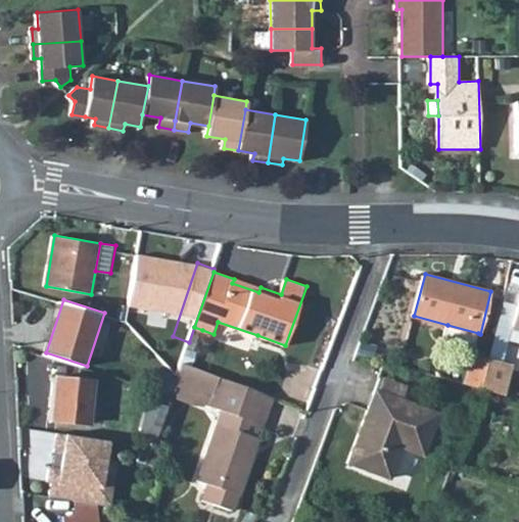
[(518,305),(504,301),(488,360),(504,364),(510,341),(514,326),(518,310),(518,305)]
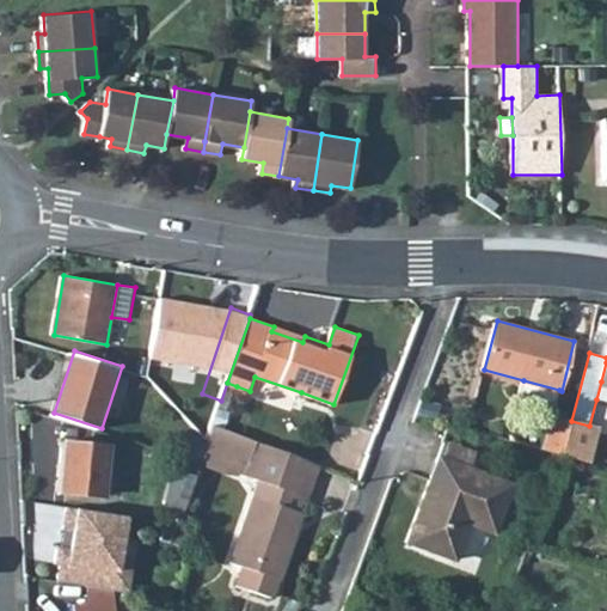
[(250,391),(249,393),(295,410),(301,392),(255,377),(250,391)]
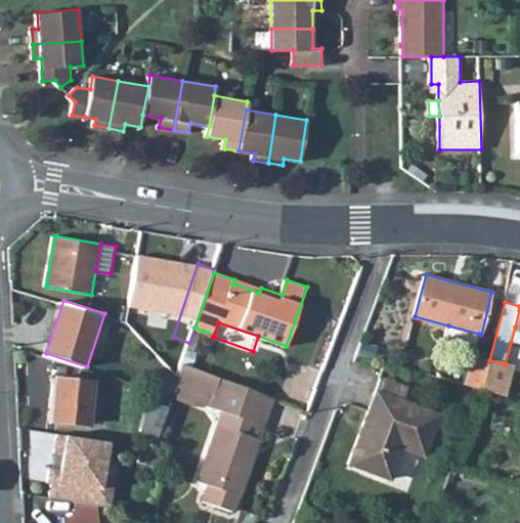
[(448,325),(445,340),(476,348),(479,334),(448,325)]
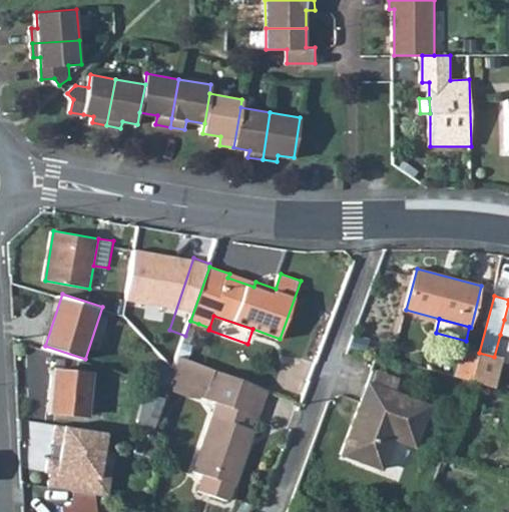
[(508,321),(504,320),(500,335),(508,336),(508,321)]
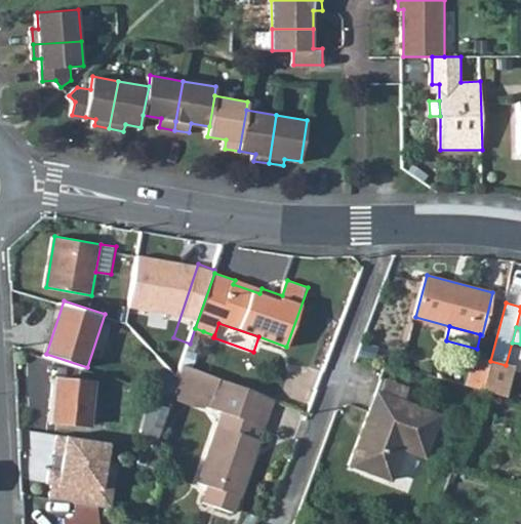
[(190,344),(189,349),(196,352),(203,331),(195,328),(190,344)]
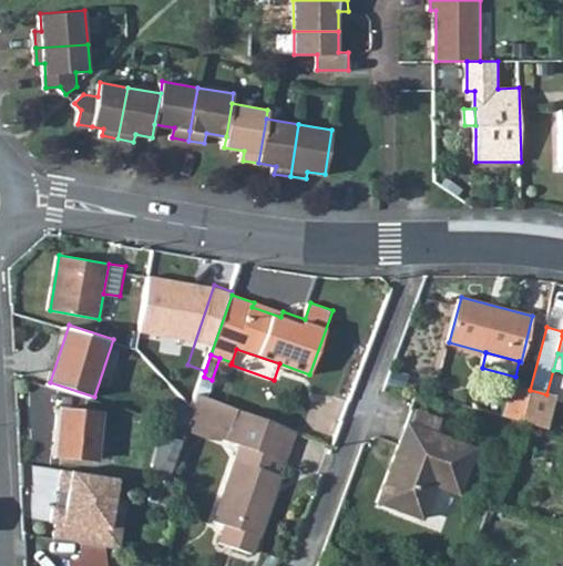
[(393,370),(389,382),(407,388),(410,374),(393,370)]
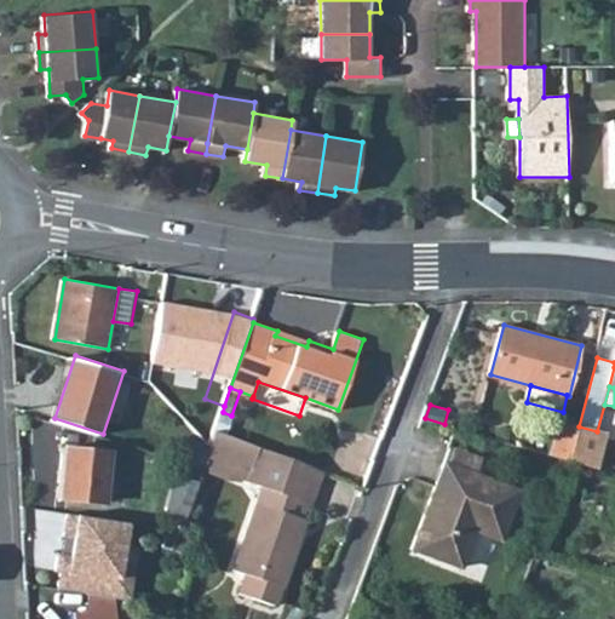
[(553,454),(570,459),(579,427),(561,422),(553,454)]
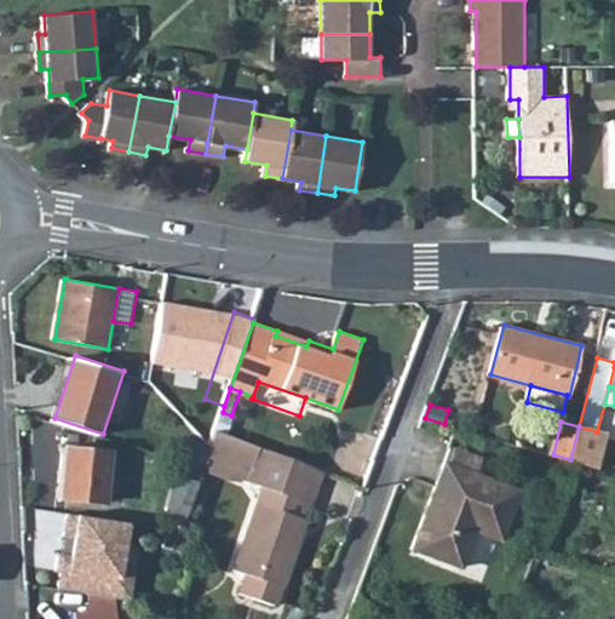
[(579,427),(570,459),(601,468),(610,434),(597,431),(579,427)]
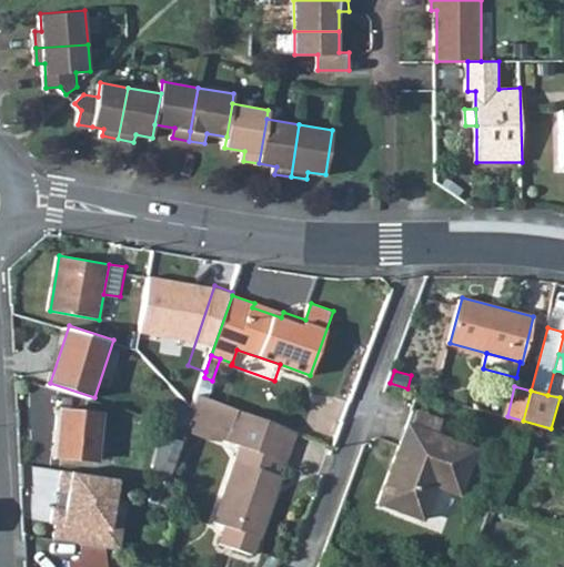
[(243,445),(272,455),(282,426),(239,411),(199,395),(194,406),(191,418),(228,432),(230,433),(228,441),(243,446),(243,445)]
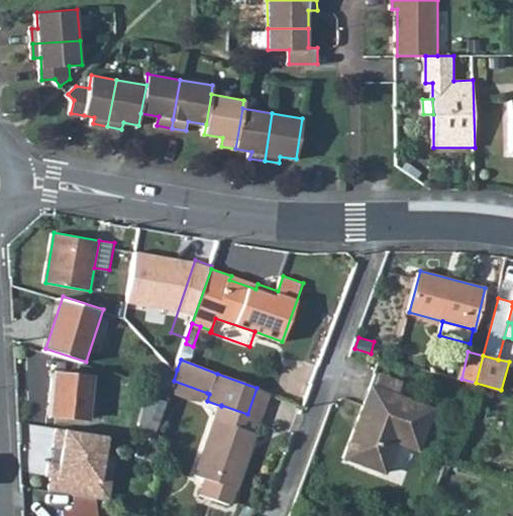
[(157,363),(150,383),(171,389),(174,381),(177,370),(157,363)]
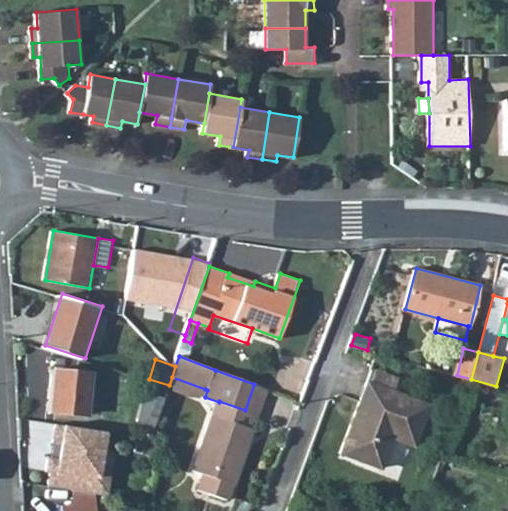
[(53,369),(50,411),(88,414),(91,372),(53,369)]
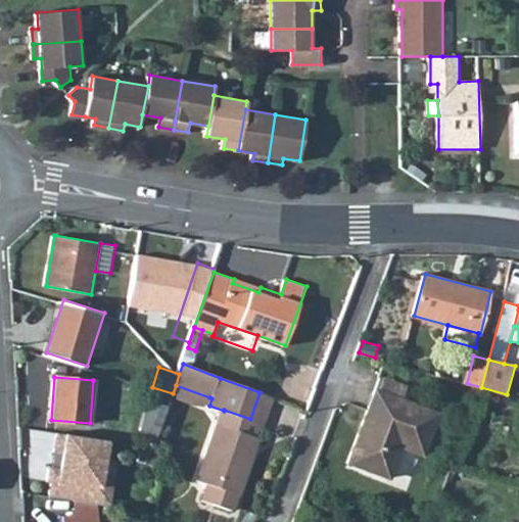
[(386,378),(381,391),(403,399),(408,386),(386,378)]
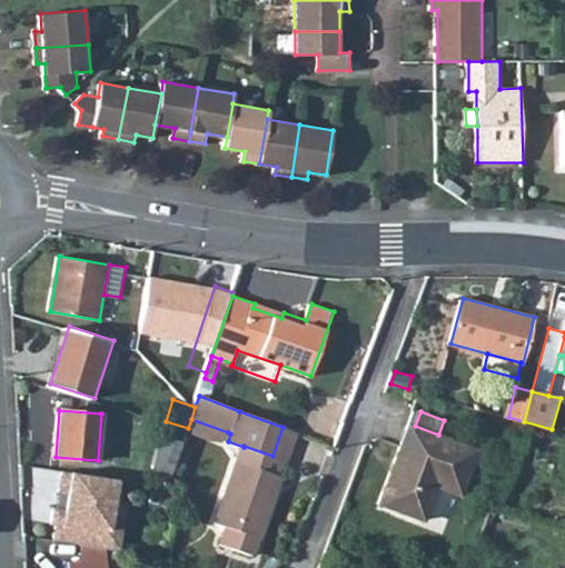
[(187,431),(188,428),(166,421),(160,419),(158,427),(165,429),(162,436),(160,435),(151,471),(171,477),(187,431)]
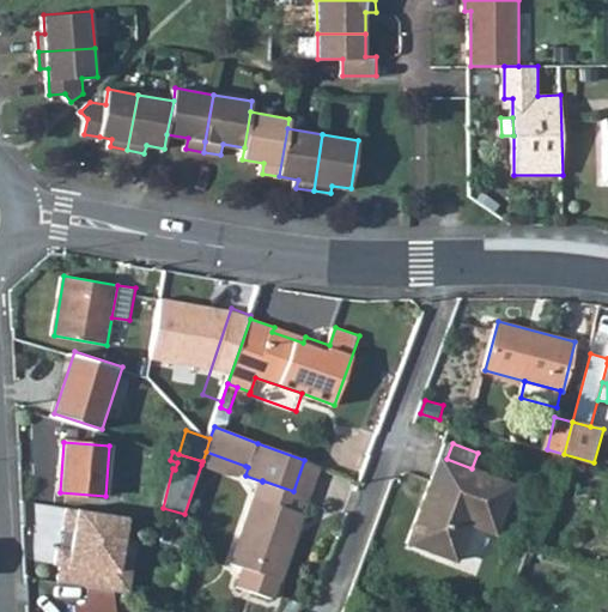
[(202,461),(201,465),(241,479),(242,474),(245,476),(248,467),(245,466),(206,452),(202,461)]
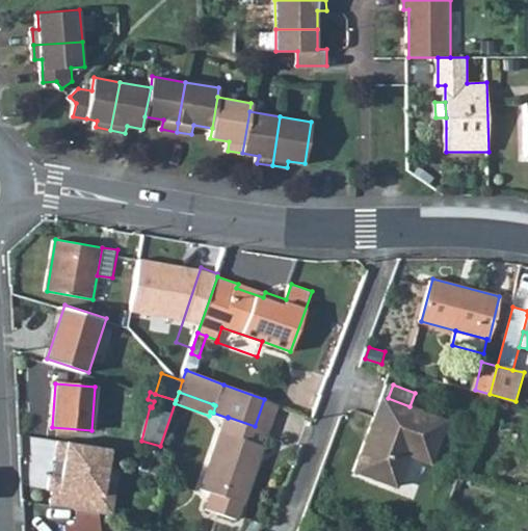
[(384,396),(355,470),(397,485),(410,454),(431,462),(447,420),(410,406),(388,398),(384,396)]
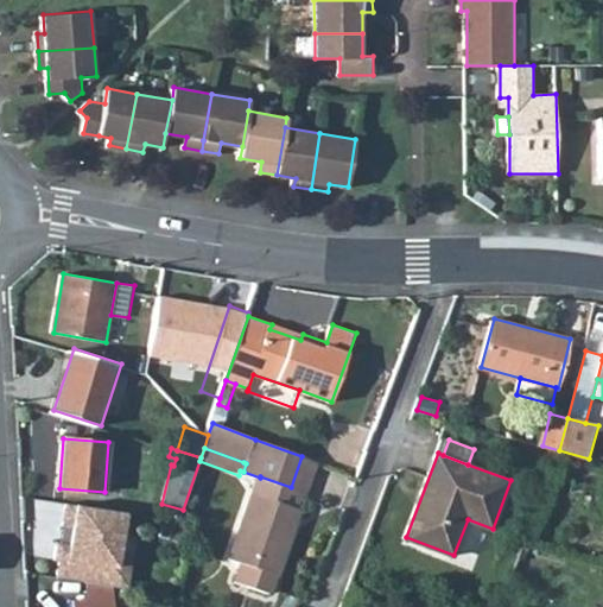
[(291,487),(306,492),(317,462),(302,456),(291,487)]
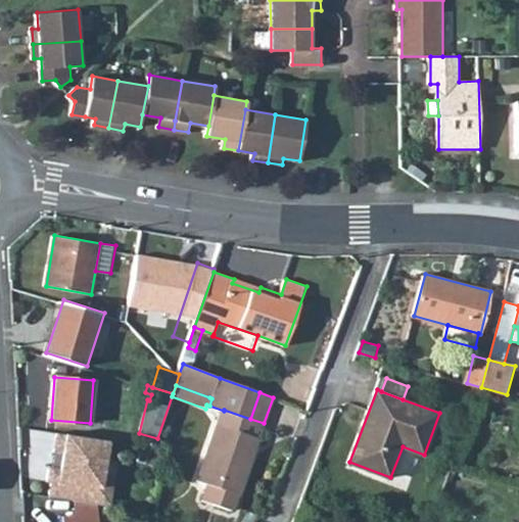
[(224,411),(200,481),(210,484),(205,501),(233,510),(239,494),(264,423),(250,419),(224,410),(224,411)]
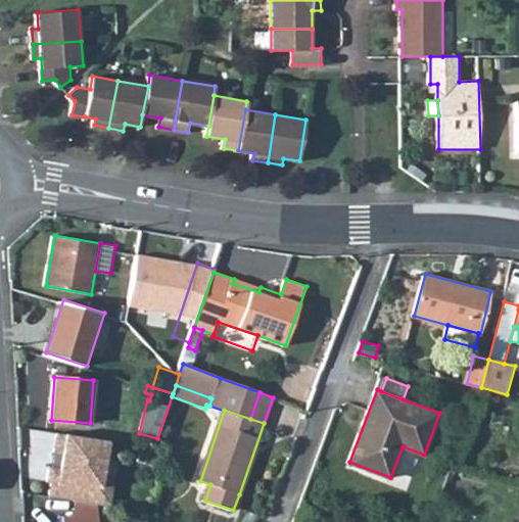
[(153,452),(148,464),(161,471),(168,459),(153,452)]
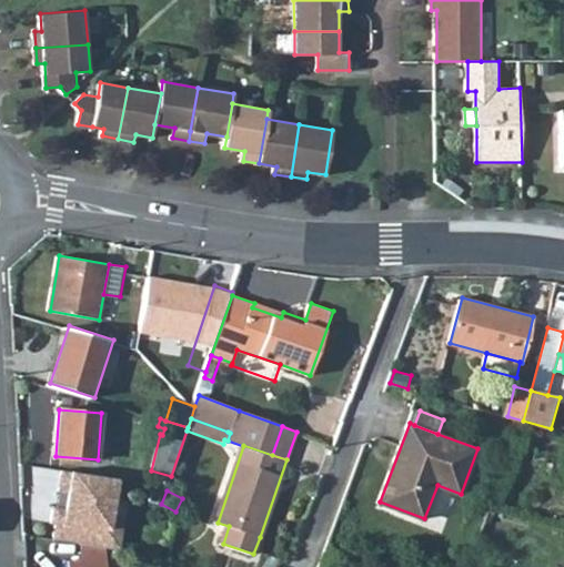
[(83,544),(84,558),(109,556),(108,547),(83,544)]
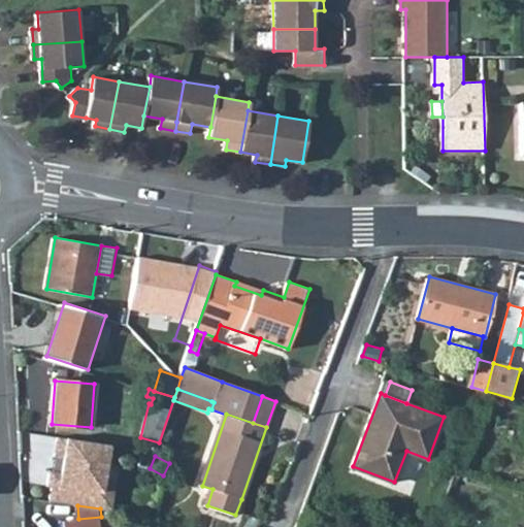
[(101,526),(101,517),(78,519),(65,520),(65,526),(101,526)]
